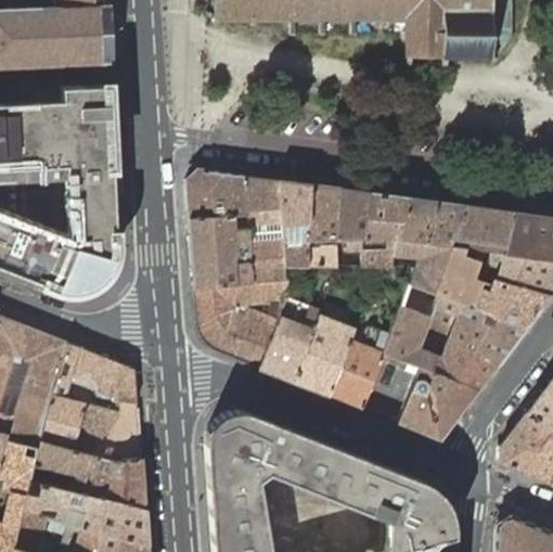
[(0,66),(103,63),(107,63),(111,61),(106,0),(0,0),(0,268),(67,294),(99,285),(117,256),(110,86),(62,89),(63,103),(0,105),(0,66)]
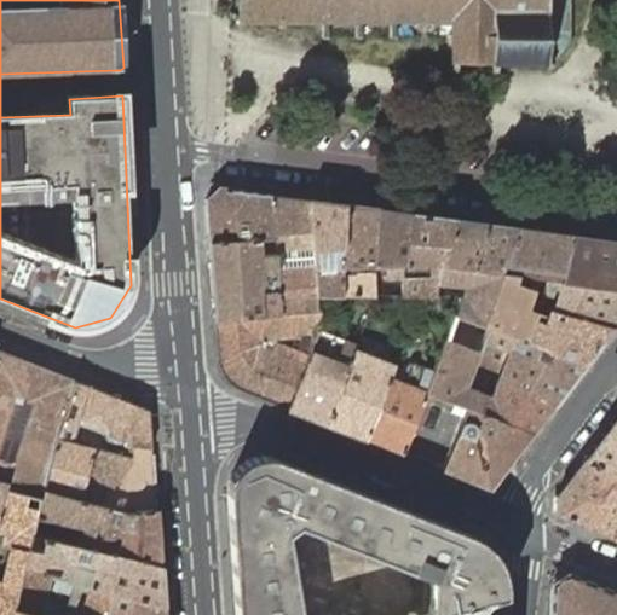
[(234,16),(232,21),(240,21),(240,28),(244,28),(244,22),(281,22),(281,30),(287,29),(287,22),(324,21),(324,41),(332,41),(330,29),(358,28),(358,41),(364,41),(364,28),(392,28),(392,40),(399,40),(399,28),(455,28),(455,74),(460,74),(460,65),(495,65),(495,75),(501,75),(501,67),(546,65),(552,71),(574,48),(574,15),(572,0),(237,0),(237,16),(234,16)]
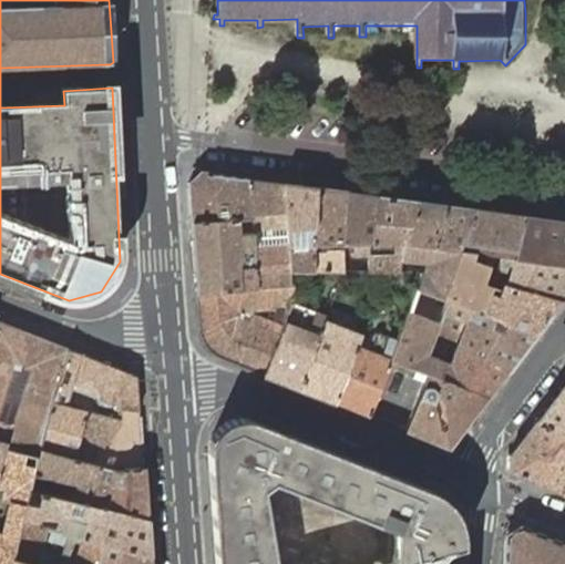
[(192,185),(194,225),(255,222),(252,181),(203,174),(192,185)]
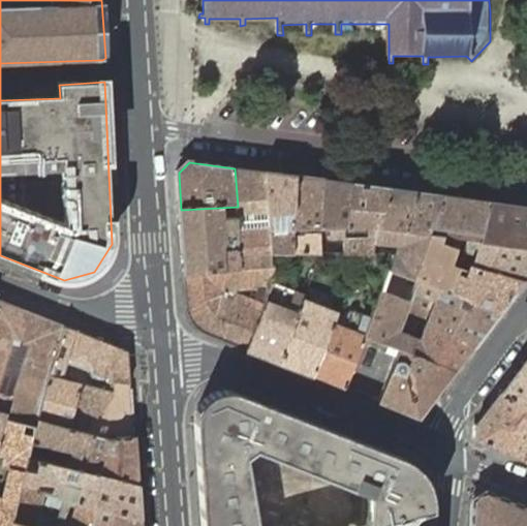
[(235,168),(238,207),(240,243),(242,272),(274,270),(273,255),(267,173),(235,168)]
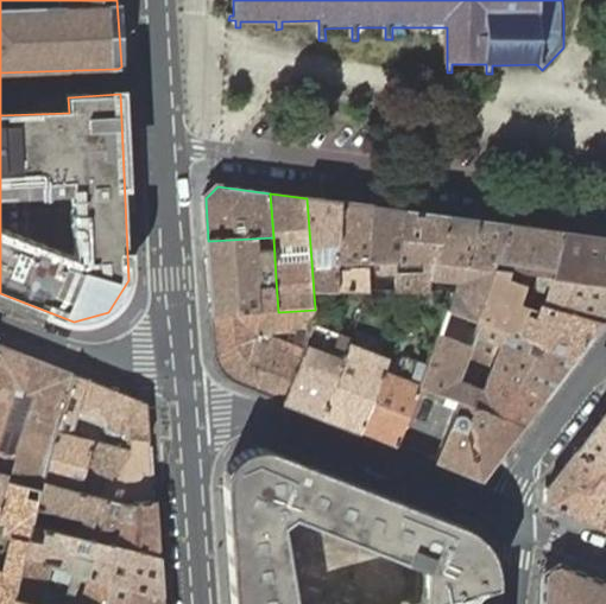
[(342,203),(307,198),(314,293),(339,293),(338,271),(342,203)]
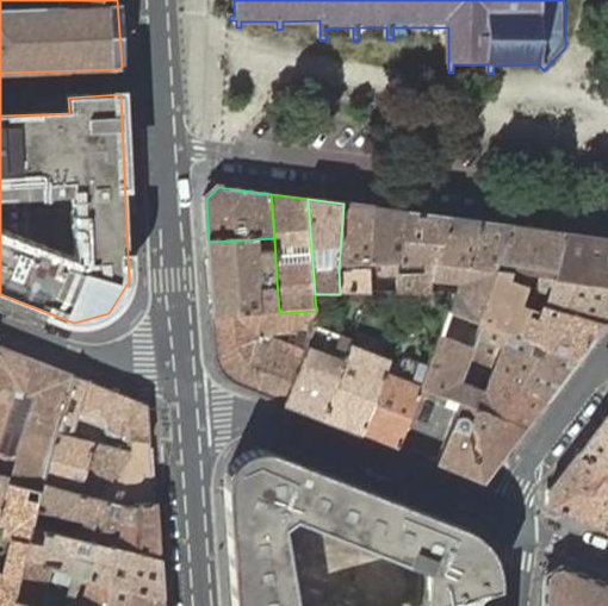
[(371,264),(376,208),(343,204),(339,272),(340,294),(372,295),(371,264)]
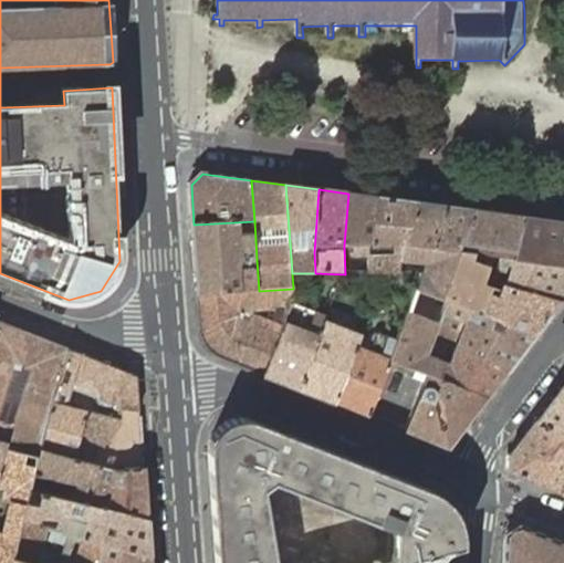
[(372,246),(378,198),(348,194),(344,246),(361,246),(361,274),(369,274),(372,246)]
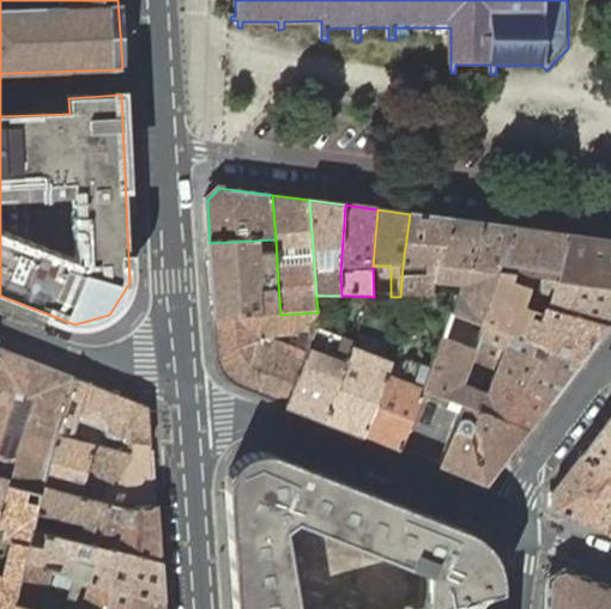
[(419,298),(435,298),(439,266),(452,220),(410,214),(403,266),(400,297),(419,298)]
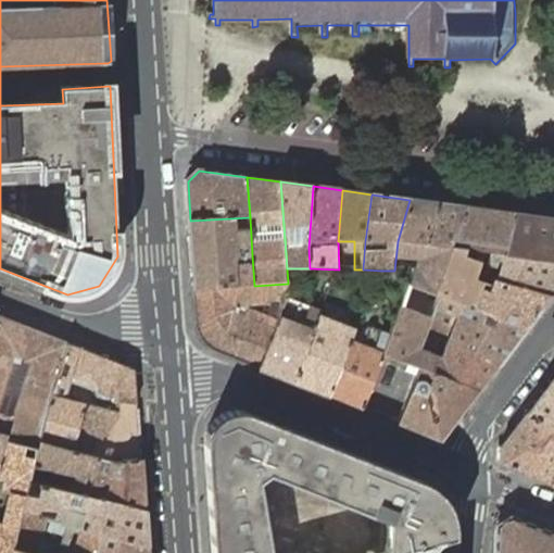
[(415,271),(410,286),(435,294),(451,248),(425,244),(437,203),(410,200),(398,241),(394,271),(415,271)]
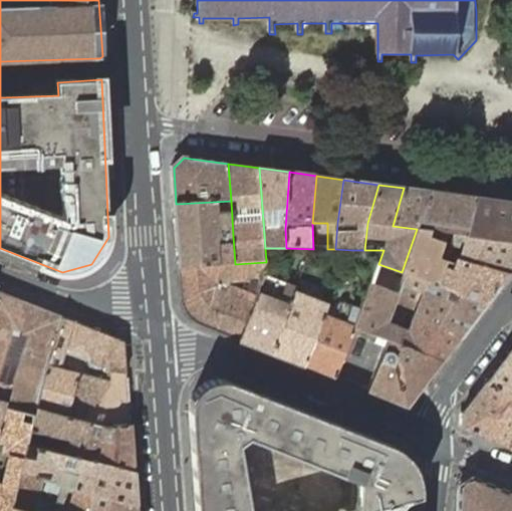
[(393,226),(417,229),(419,222),(430,192),(404,188),(393,226)]
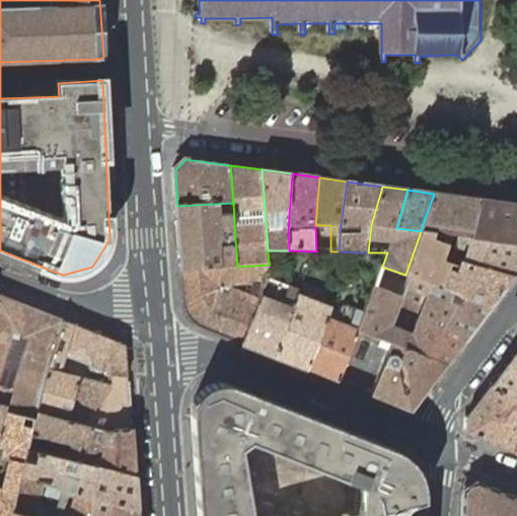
[(423,224),(421,231),(432,233),(436,233),(457,236),(472,238),(483,200),(434,194),(423,224)]
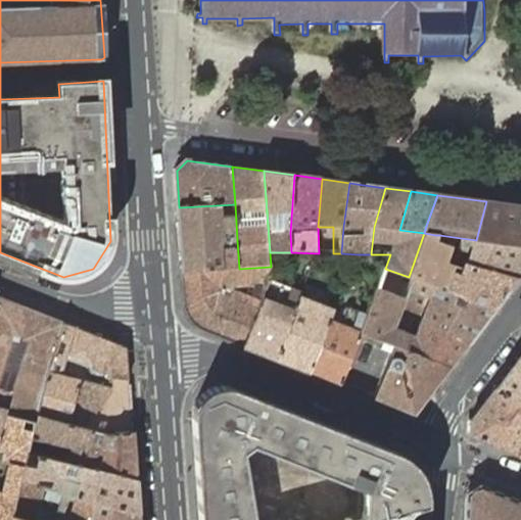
[(520,206),(486,201),(476,240),(519,246),(520,243),(520,206)]
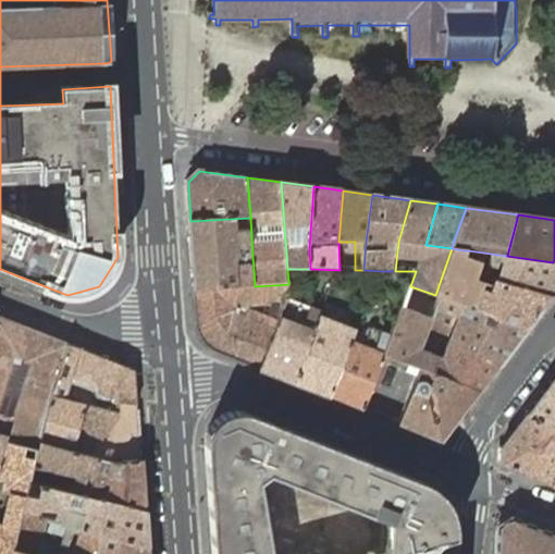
[(250,218),(190,221),(194,260),(253,256),(250,218)]
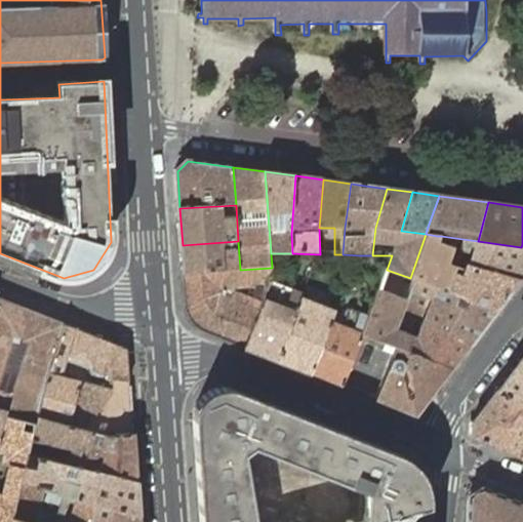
[(426,234),(410,278),(497,310),(520,280),(454,265),(463,239),(441,236),(437,236),(426,234)]
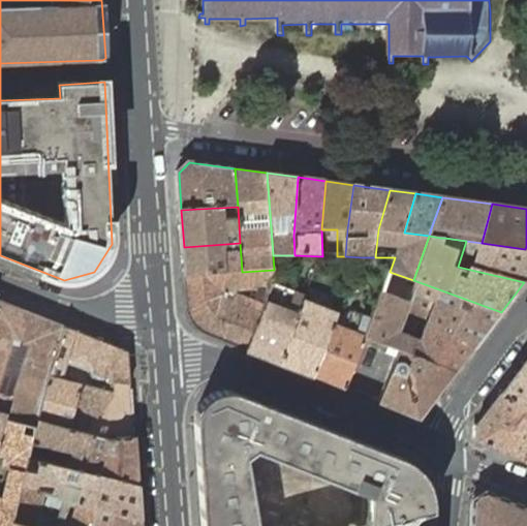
[(458,267),(524,282),(526,278),(526,249),(525,249),(482,243),(466,241),(458,267)]
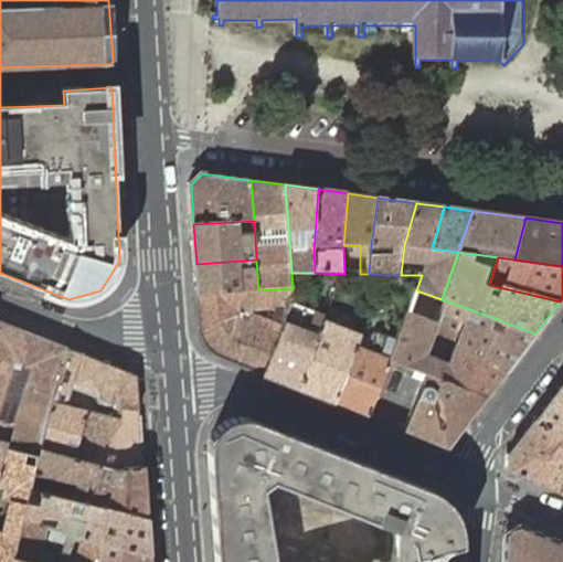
[(256,260),(197,264),(198,295),(258,290),(256,260)]
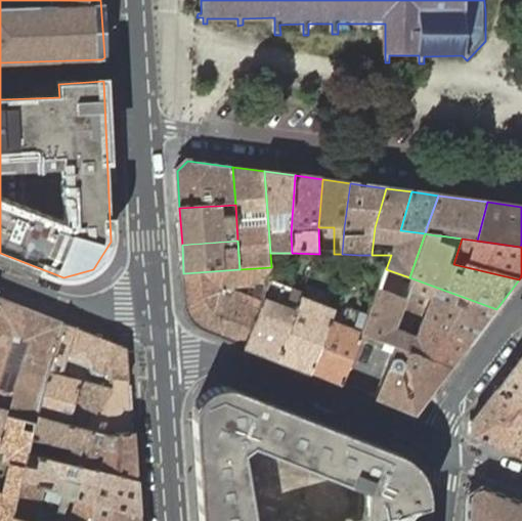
[(240,269),(183,273),(186,307),(187,314),(190,319),(194,326),(200,330),(205,333),(247,349),(261,311),(249,306),(250,304),(240,300),(238,302),(226,298),(225,291),(258,289),(255,297),(259,300),(266,300),(271,288),(269,287),(272,280),(277,266),(271,267),(240,269)]
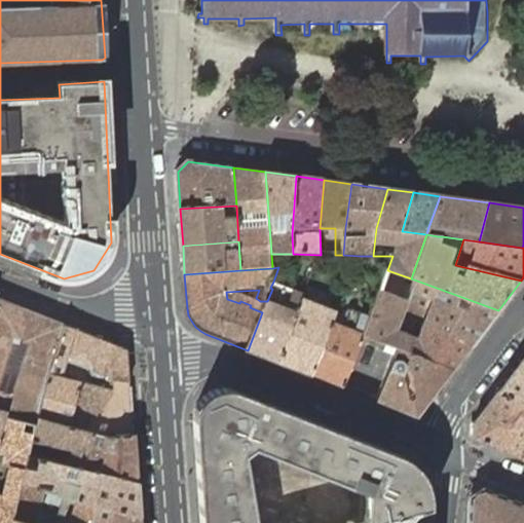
[(394,360),(398,349),(409,353),(414,340),(391,332),(397,318),(406,292),(411,278),(387,270),(364,336),(361,347),(394,360)]
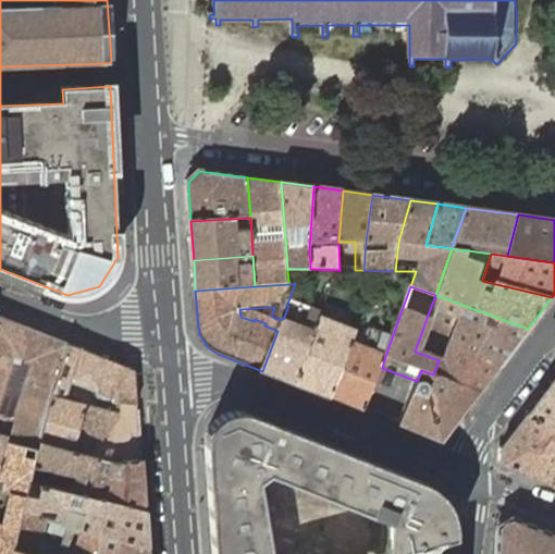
[(444,346),(498,368),(528,329),(435,295),(430,309),(454,318),(444,346)]
